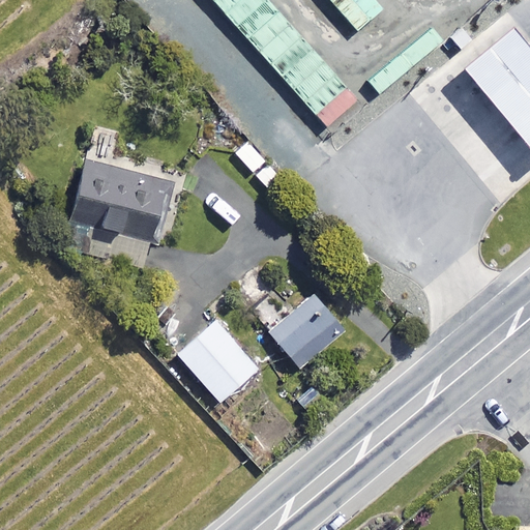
[(355,100),(267,0),(215,0),(326,125),(355,100)]
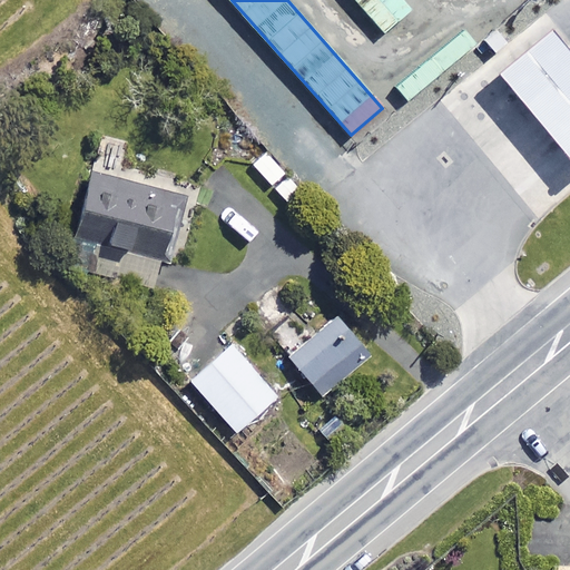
[(410,10),(400,0),(354,0),(383,32),(410,10)]
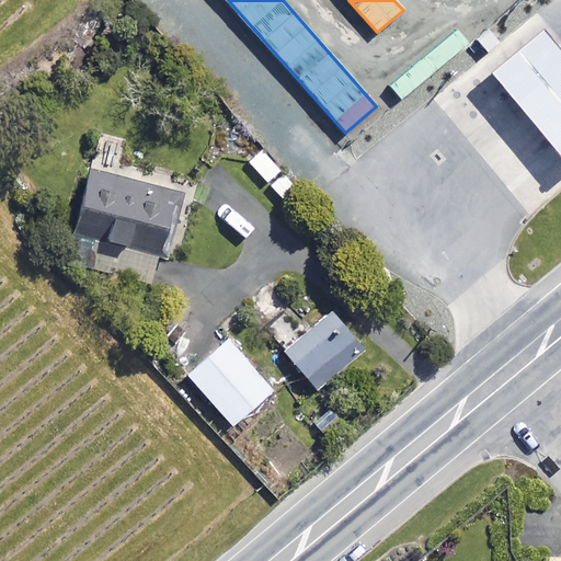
[(560,155),(560,47),(536,16),(481,60),(560,157),(560,155)]
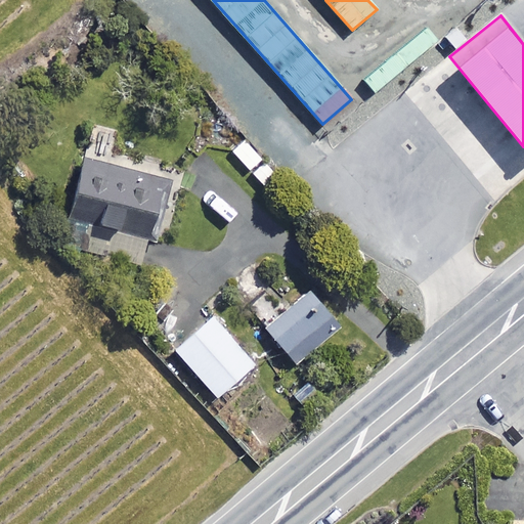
[(436,41),(426,28),(363,79),(374,91),(436,41)]
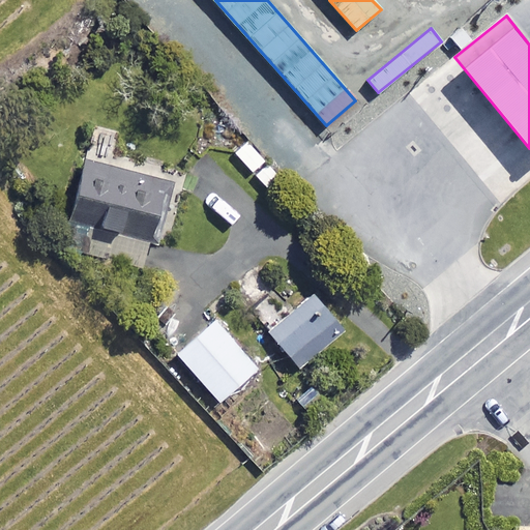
[(167,181),(87,160),(64,247),(144,268),(167,181)]
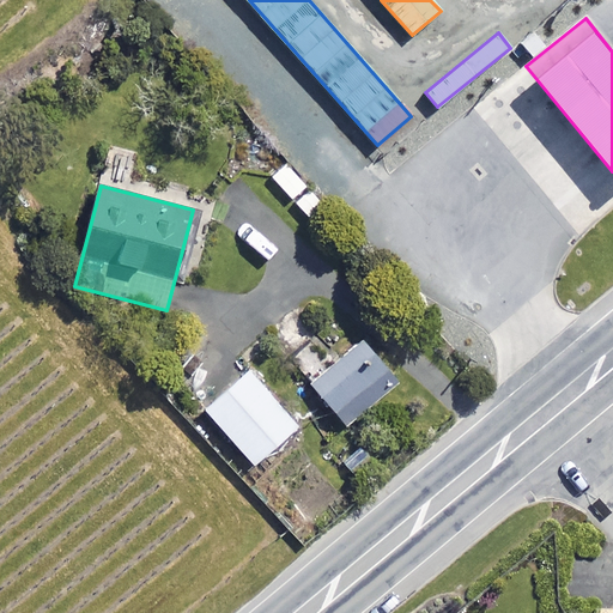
[(396,382),(360,341),(311,383),(346,425),(396,382)]
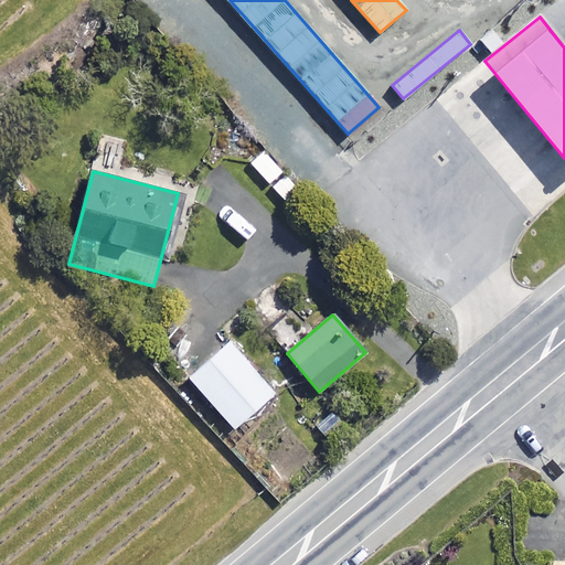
[(274,392),(230,340),(189,376),(233,428),(274,392)]
